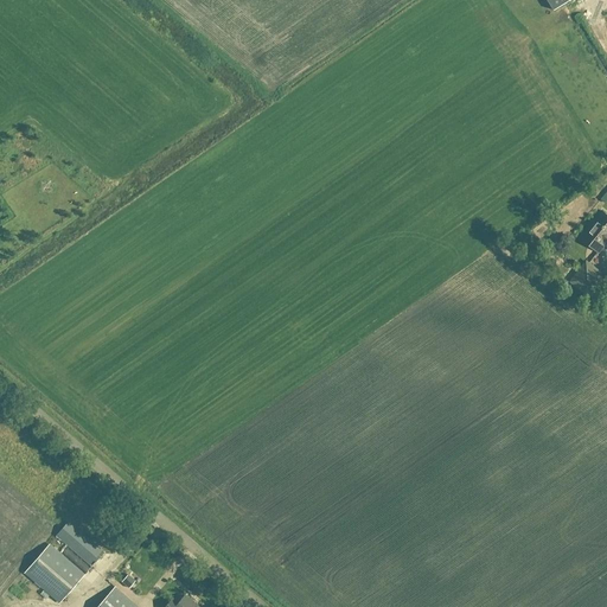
[(548,0),(554,11),(576,0),(548,0)]
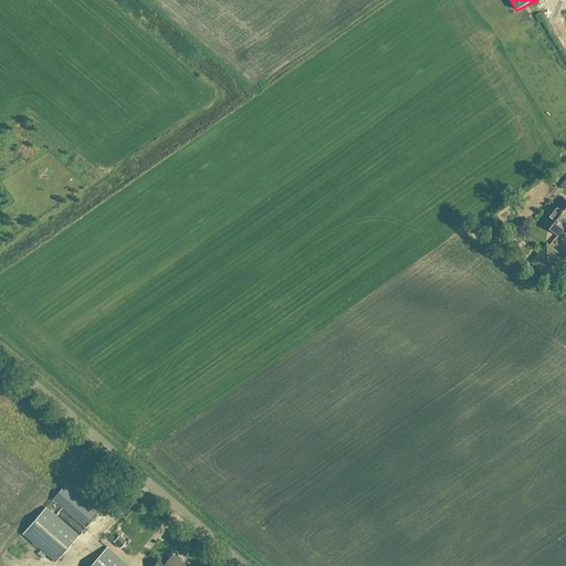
[(565,222),(565,200),(561,197),(551,210),(565,222)]
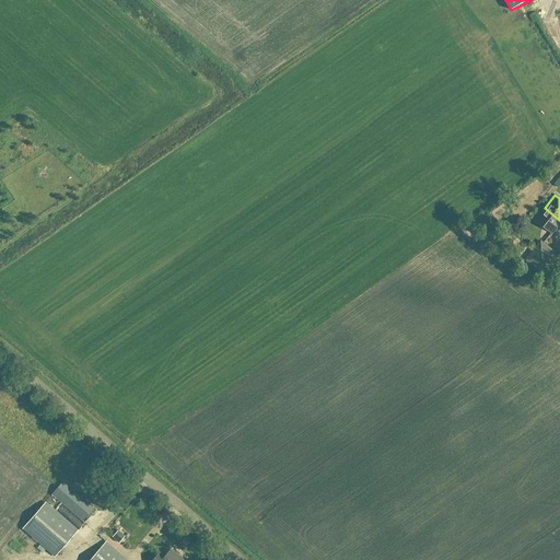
[(559,228),(559,220),(545,208),(535,220),(552,234),(558,226),(559,228)]
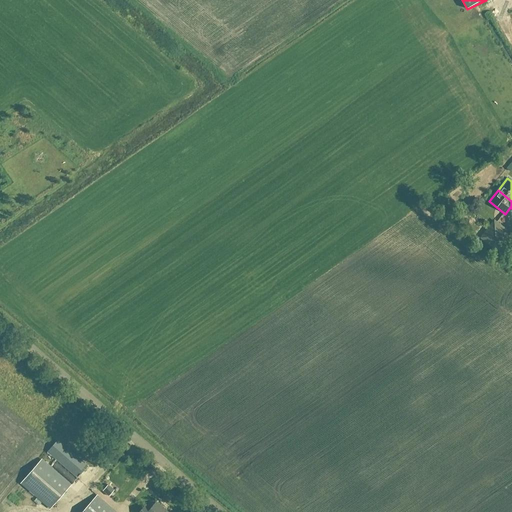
[(499,254),(511,238),(511,234),(495,221),(480,239),(499,254)]
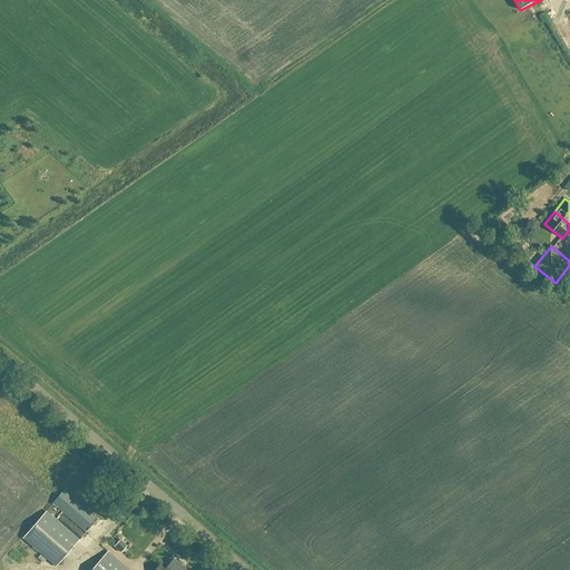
[(86,533),(98,520),(65,491),(52,504),(86,533)]
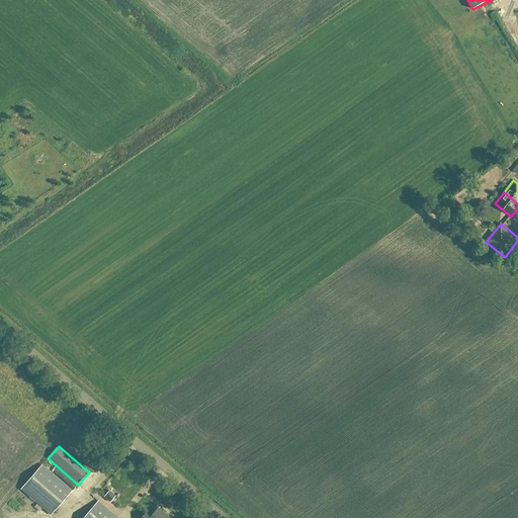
[(41,465),(21,489),(51,515),(72,492),(41,465)]
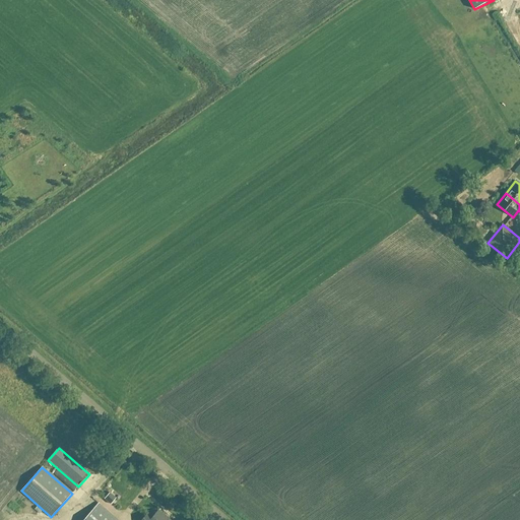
[(112,489),(123,498),(131,486),(120,478),(112,489)]
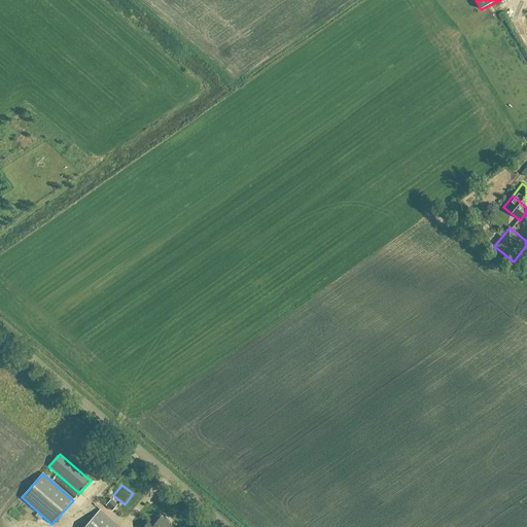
[(114,498),(108,505),(114,512),(121,504),(114,498)]
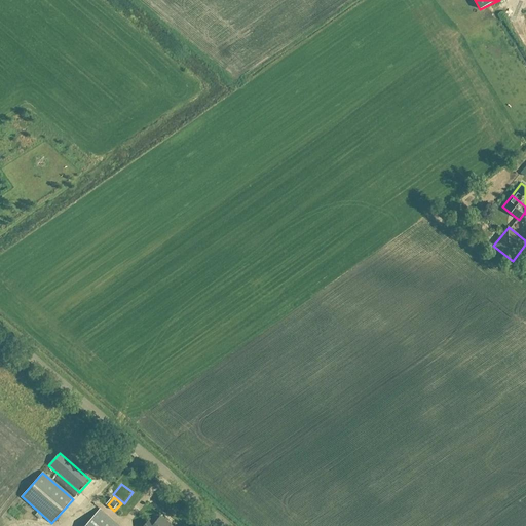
[(118,525),(99,510),(84,525),(171,525),(160,517),(154,524),(149,520),(143,525),(118,525)]
